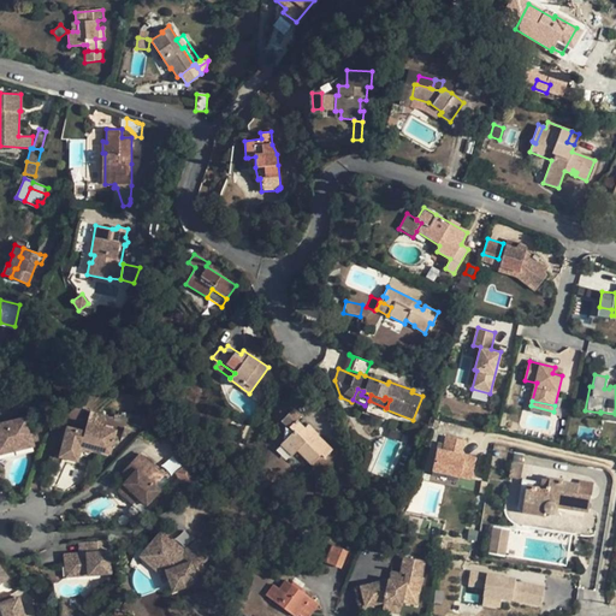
[(301,416),(292,409),(280,421),(289,428),(289,427),(296,420),(297,421),(301,416)]
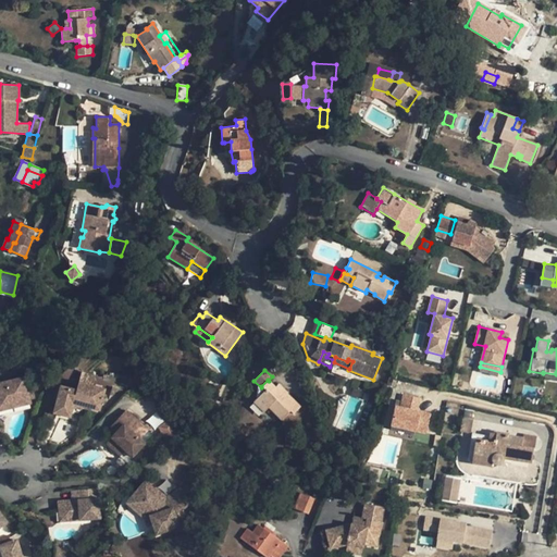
[(24,376),(0,382),(0,405),(11,403),(12,408),(31,404),(29,399),(35,398),(34,392),(28,394),(24,376)]
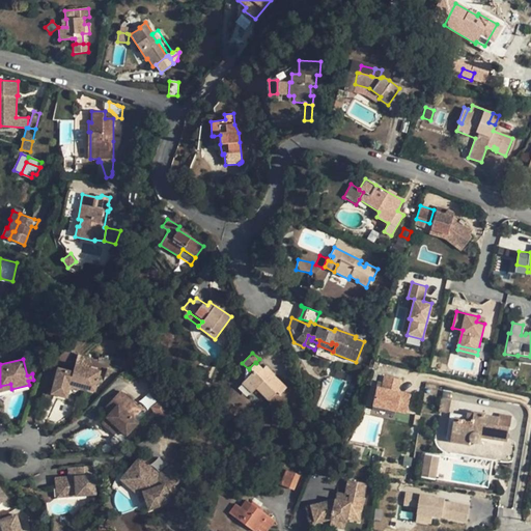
[(256,363),(255,362),(249,368),(249,369),(253,372),(242,383),(252,393),(256,388),(269,400),(277,392),(280,395),(286,388),(274,375),(271,378),(262,369),(256,363)]
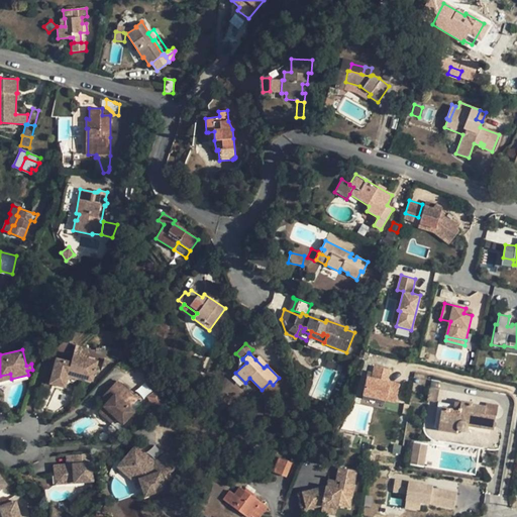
[(71,362),(56,357),(52,376),(67,380),(67,378),(68,374),(77,377),(92,381),(97,360),(73,354),(71,362)]
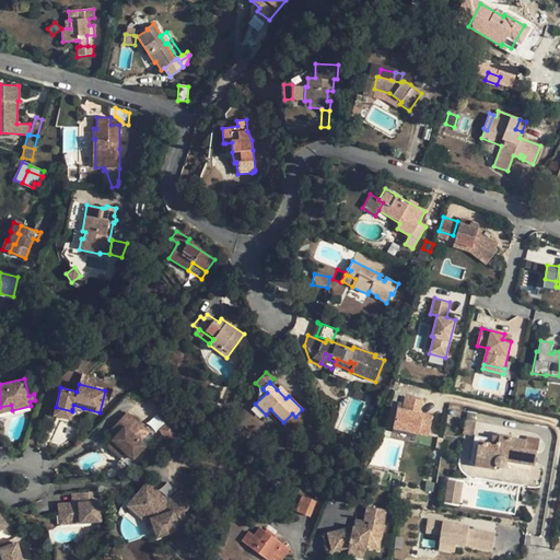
[(290,395),(280,385),(277,389),(286,398),(289,396),(290,395)]
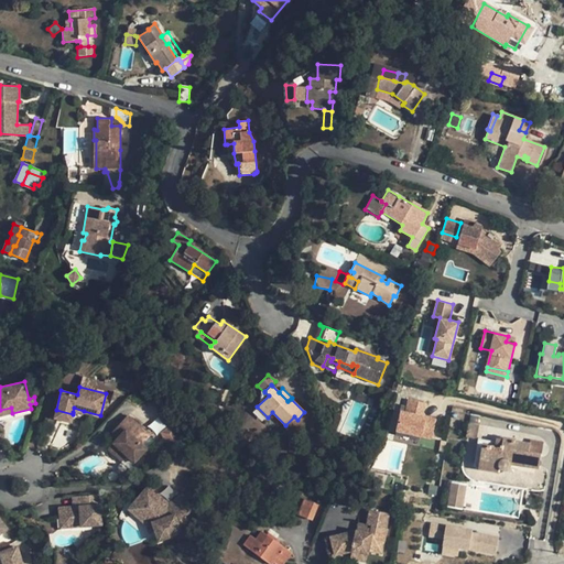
[(114,391),(111,399),(119,401),(121,393),(114,391)]
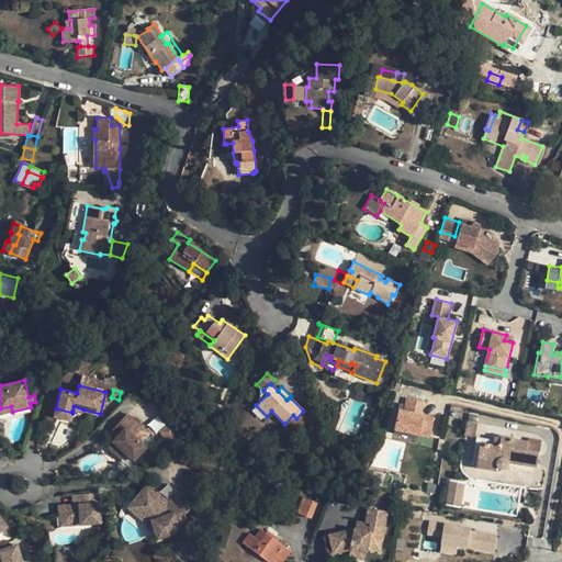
[(419,415),(422,403),(404,398),(401,411),(397,409),(393,431),(419,437),(424,416),(419,415)]
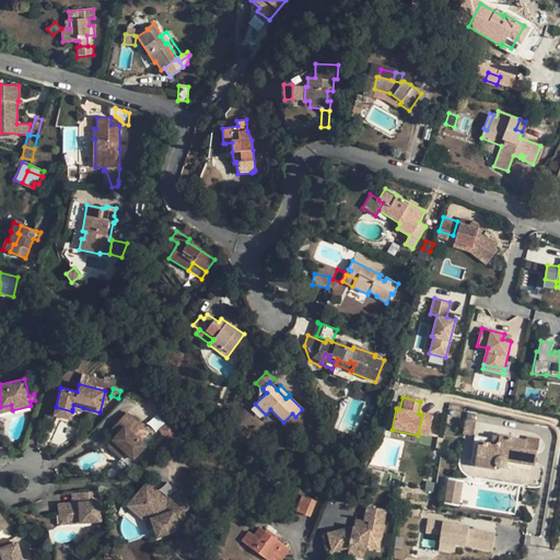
[(72,411),(56,407),(54,415),(70,419),(72,411)]
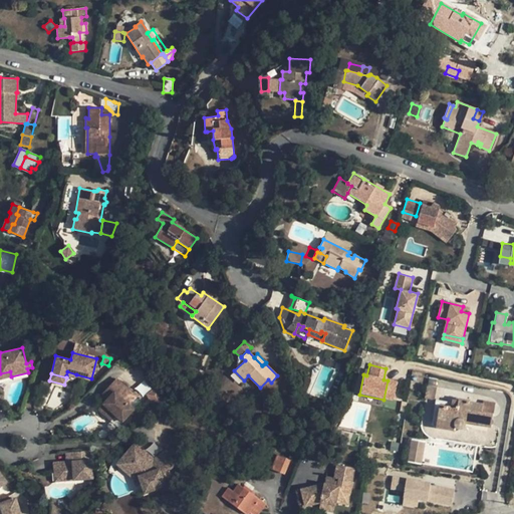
[(137,398),(115,378),(104,391),(110,396),(106,400),(102,404),(115,416),(121,422),(134,409),(129,405),(137,398)]
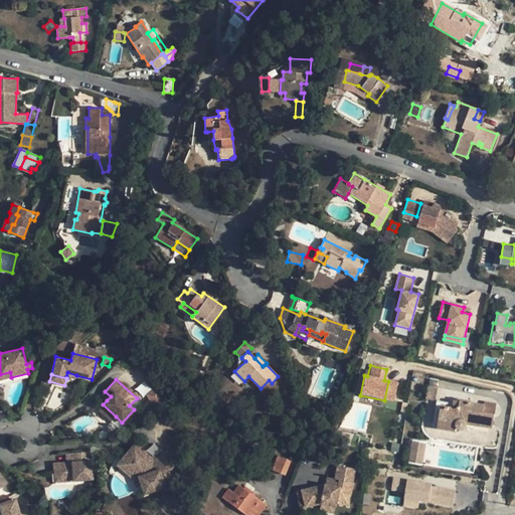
[(427,389),(426,400),(437,401),(438,390),(427,389)]
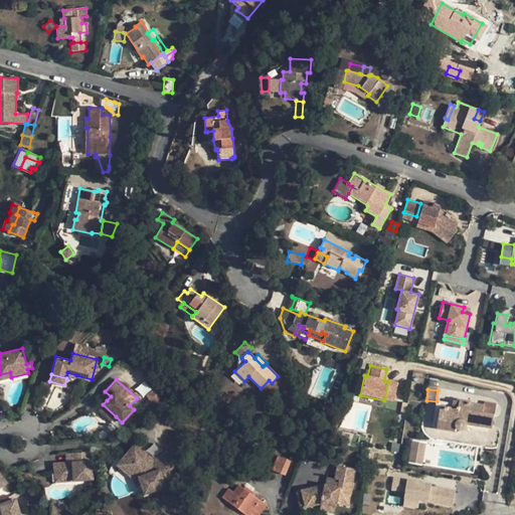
[(111,396),(105,391),(102,395),(107,400),(111,396)]
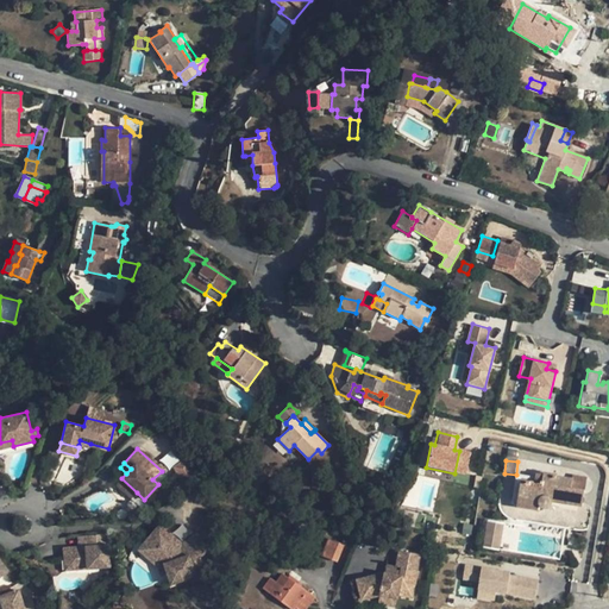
[(535,482),(521,481),(519,496),(539,500),(538,502),(539,504),(539,506),(540,507),(540,508),(542,509),(545,510),(546,509),(550,509),(551,508),(552,507),(552,506),(553,504),(553,503),(553,502),(583,507),(584,490),(571,489),(573,479),(557,477),(558,475),(544,472),(544,475),(542,483),(535,482)]
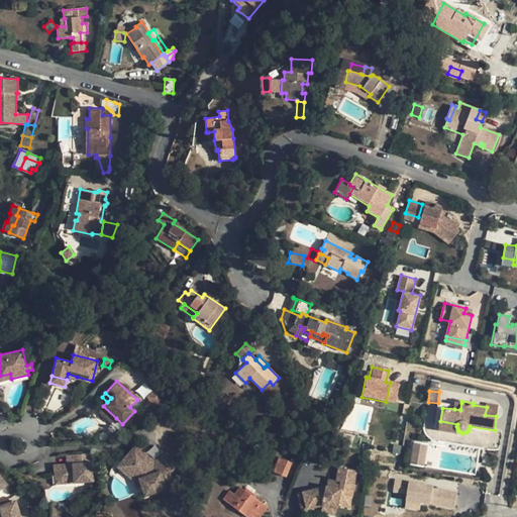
[(485,415),(496,416),(498,405),(488,403),(485,415)]
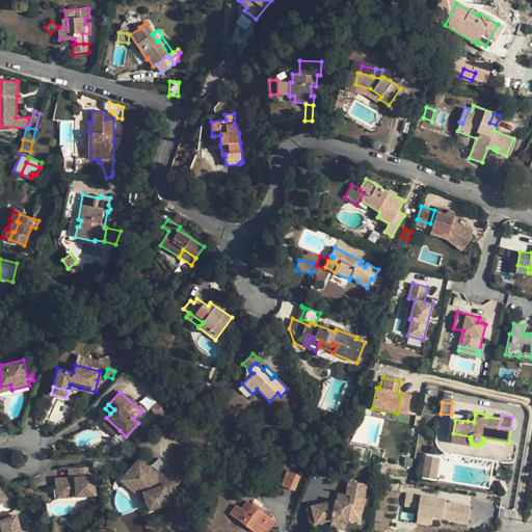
[(106,418),(102,423),(114,435),(120,430),(106,418)]
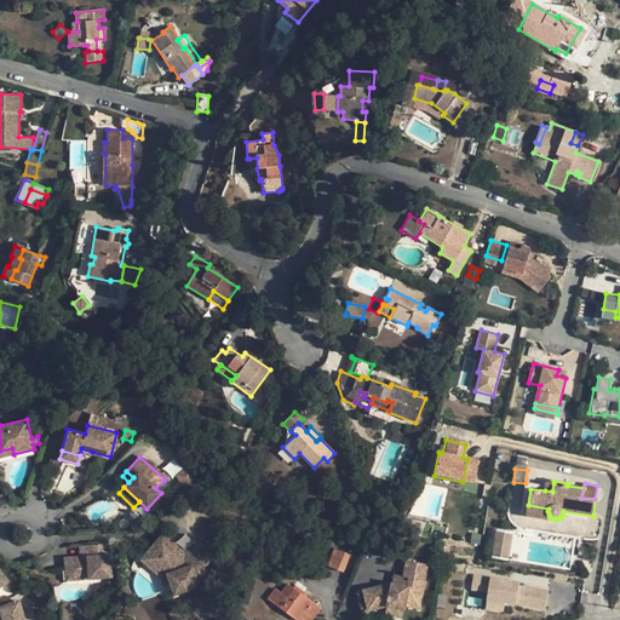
[(549,509),(528,505),(526,516),(549,520),(549,515),(549,514),(547,511),(549,509)]
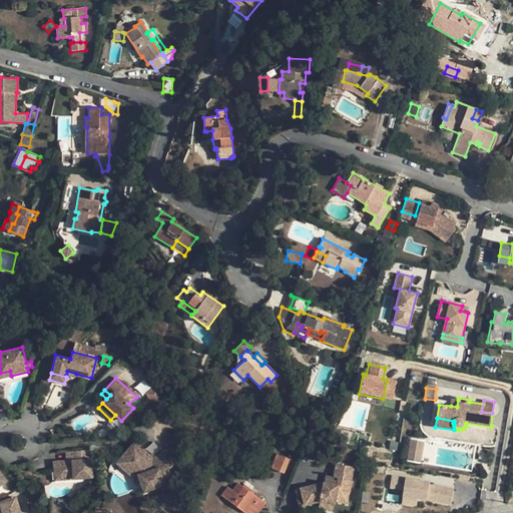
[(133,443),(124,453),(131,460),(126,466),(138,475),(141,484),(143,492),(164,485),(160,471),(174,461),(166,449),(151,459),(133,443)]
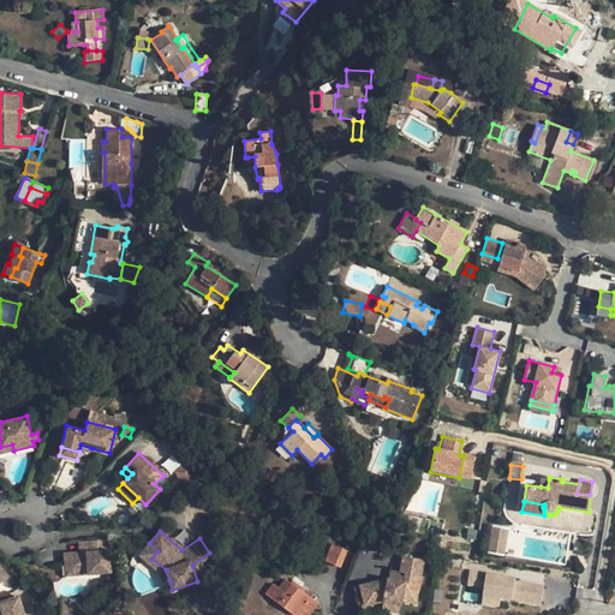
[(490,555),(506,557),(509,533),(494,531),(490,555)]
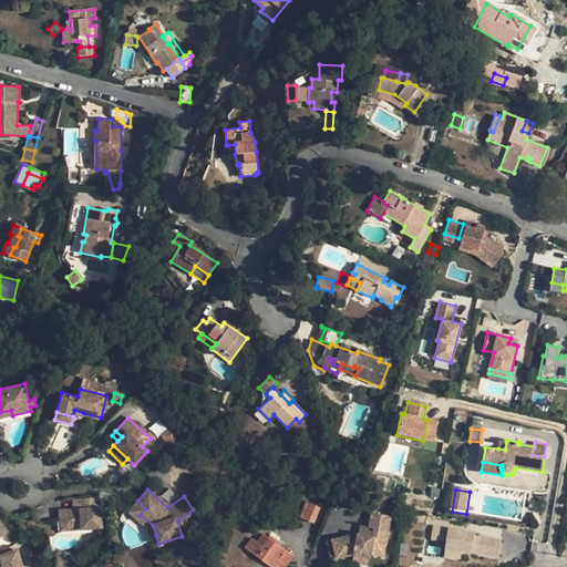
[(73,509),(59,511),(60,522),(70,521),(70,531),(102,528),(100,497),(79,498),(79,509),(73,509)]
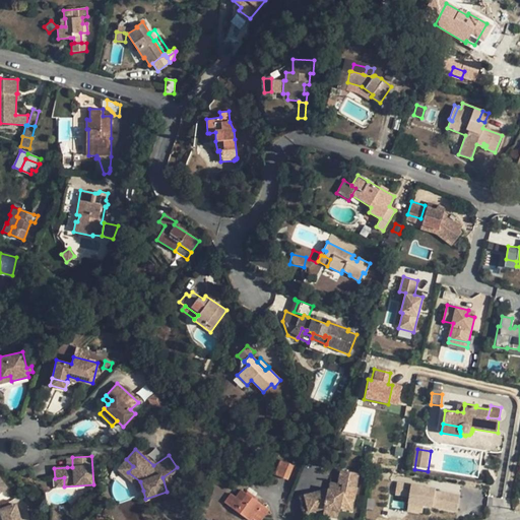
[(133,466),(126,459),(118,469),(125,475),(128,472),(133,466)]
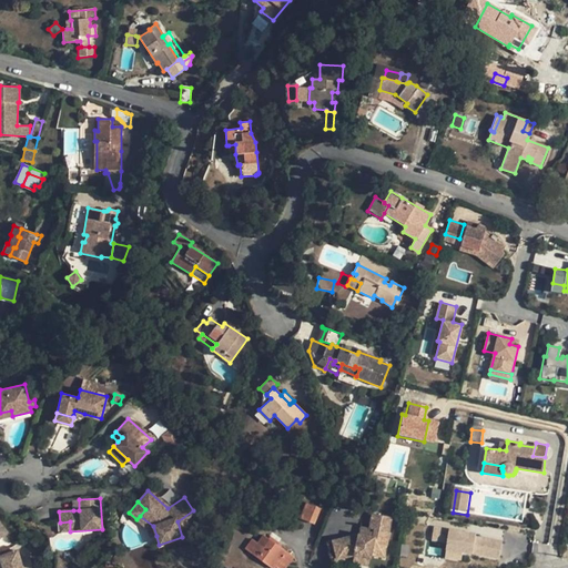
[(321,508),(306,503),(300,518),(314,524),(321,508)]
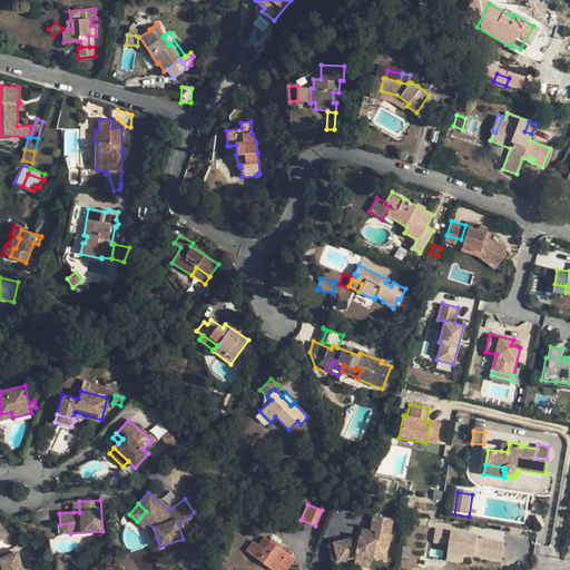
[(393,519),(374,514),(371,529),(371,531),(375,532),(375,534),(374,536),(373,537),(372,538),(371,538),(369,538),(361,537),(359,537),(333,542),(337,561),(355,557),(371,560),(372,557),(385,559),(391,533),(390,533),(393,519)]
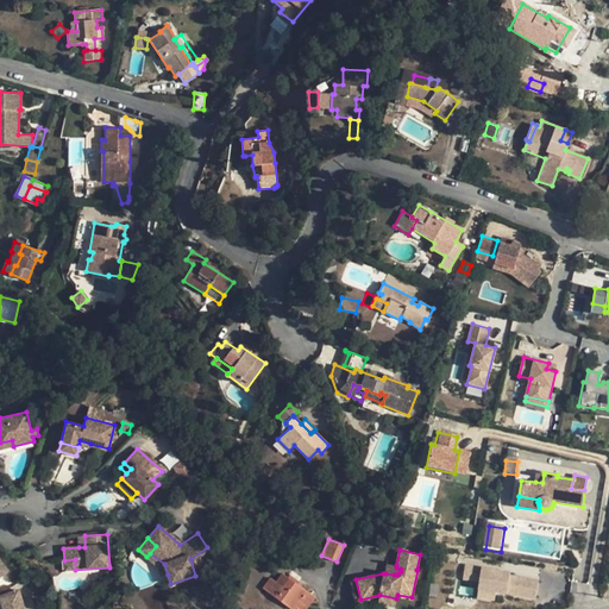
[(150,553),(146,557),(158,567),(164,564),(150,553)]
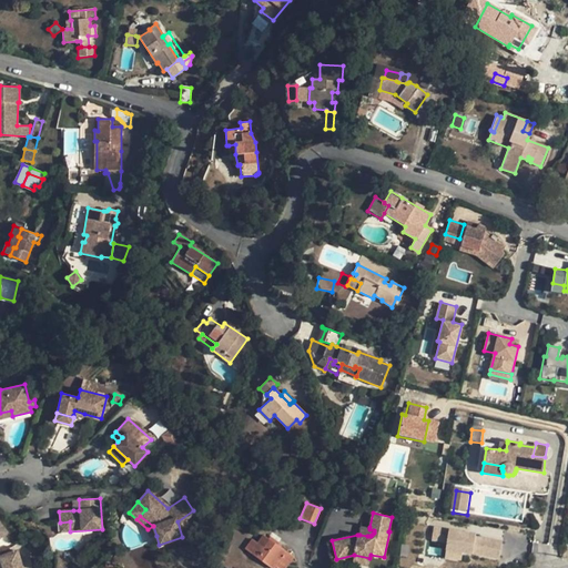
[(70,521),(60,523),(61,531),(70,531),(70,521)]
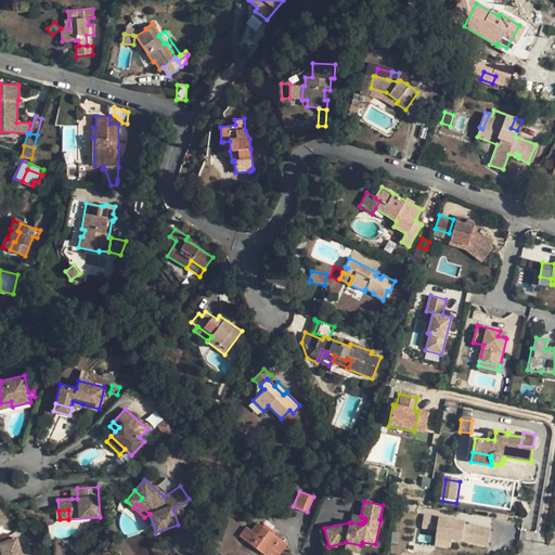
[(361,515),(352,514),(351,523),(359,524),(361,524),(362,524),(363,523),(364,521),(365,520),(365,518),(361,517),(361,515)]
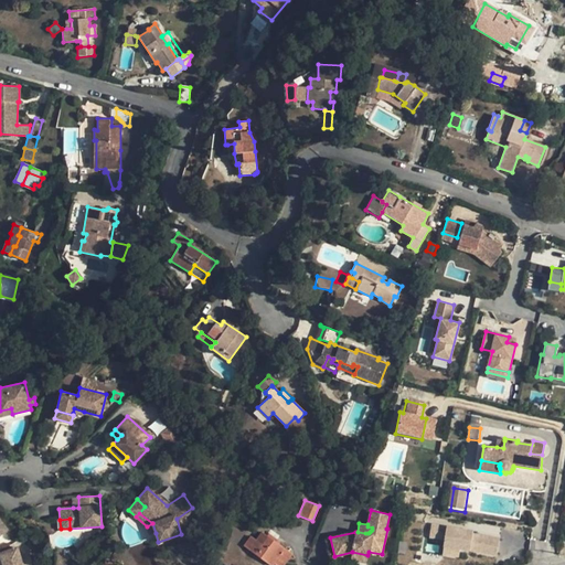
[(430,539),(445,541),(443,556),(459,558),(461,551),(497,556),(500,537),(473,534),(475,531),(433,524),(430,539)]
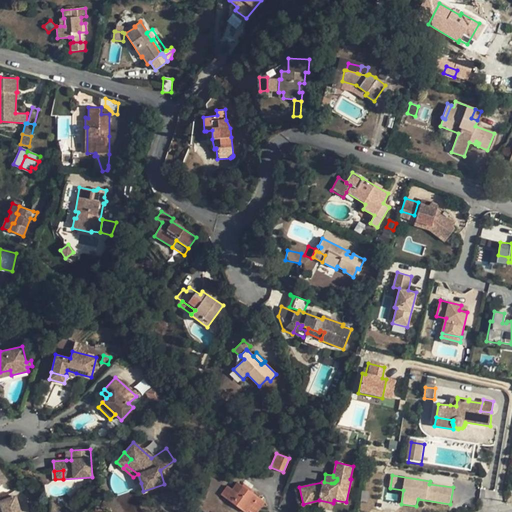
[(232,489),(225,498),(244,511),(247,511),(249,511),(250,511),(257,511),(265,502),(249,491),(253,487),(244,480),(241,485),(237,482),(232,489)]
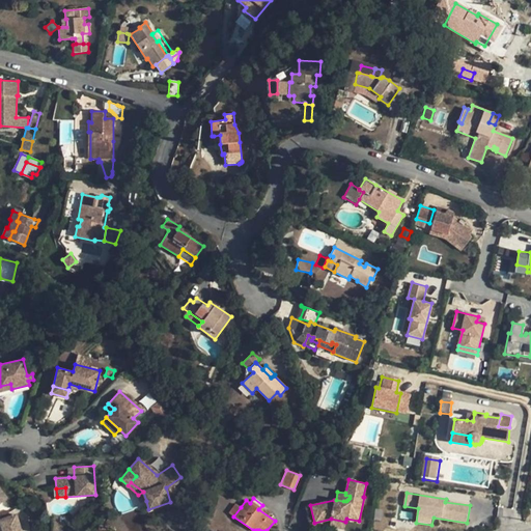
[(241,507),(235,504),(229,513),(233,516),(241,507)]
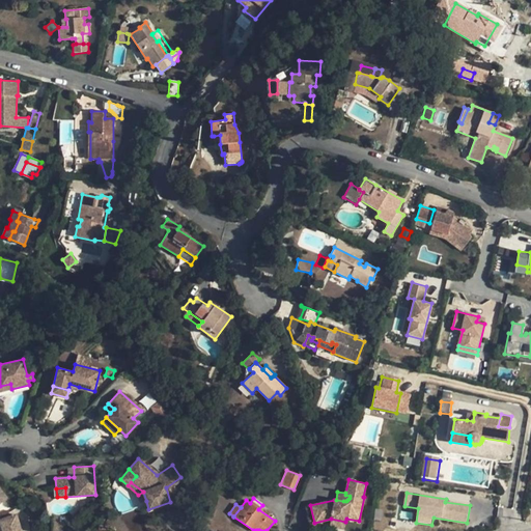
[(21,530),(16,514),(0,520),(0,522),(2,530),(21,530)]
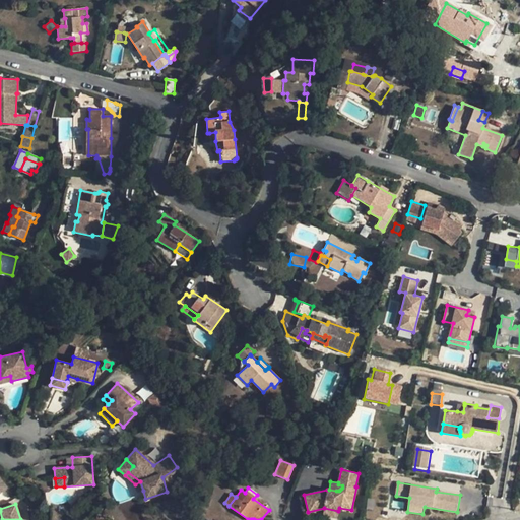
[(324,508),(322,515),(336,518),(338,511),(324,508)]
